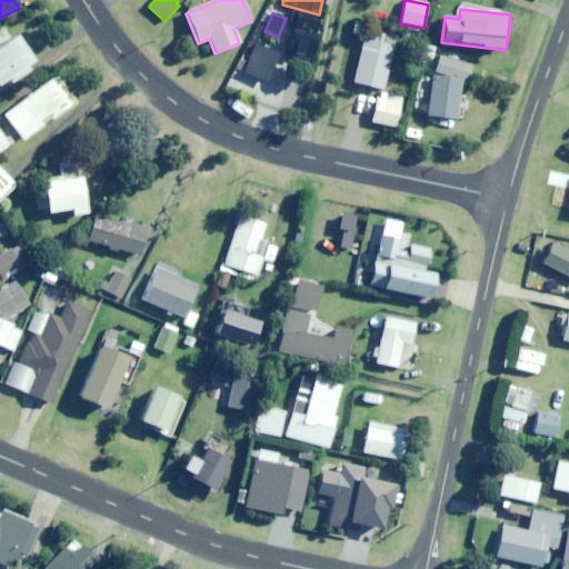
[(309,60),(319,18),(297,13),(287,55),(309,60)]
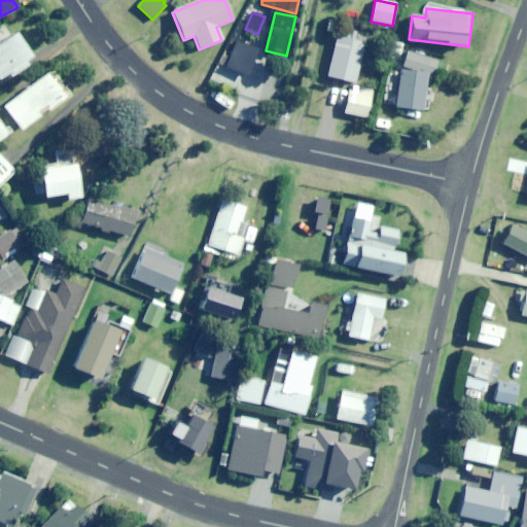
[(329,18),(325,34),(337,36),(341,21),(329,18)]
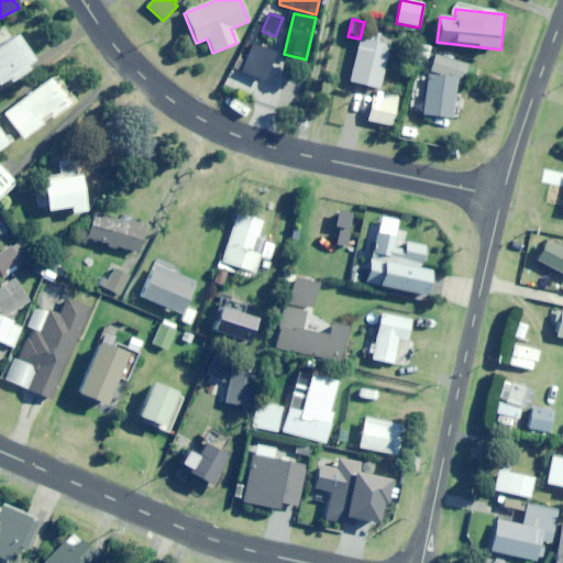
[(0,87),(34,65),(14,36),(0,45),(0,87)]
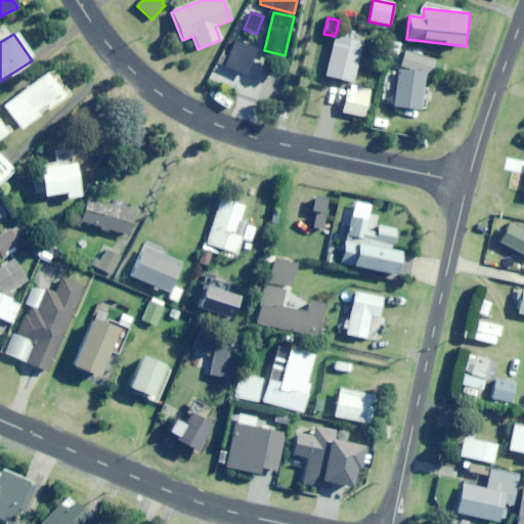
[(352,84),(362,43),(335,36),(324,77),(352,84)]
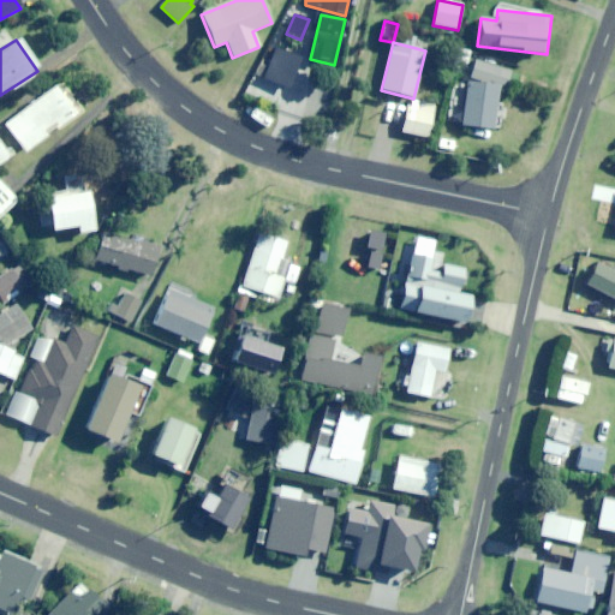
[(288,90),(300,58),(275,48),(268,67),(260,64),(250,88),(278,99),(281,88),(288,90)]
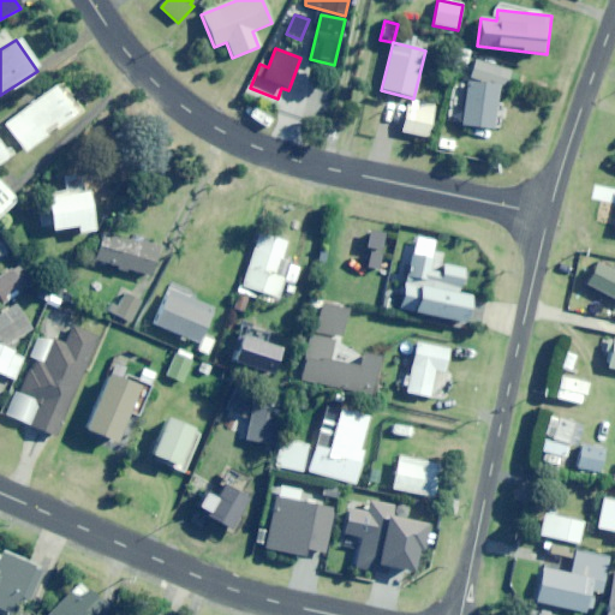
[(505,93),(508,66),(473,61),(470,84),(467,83),(460,125),(493,130),(499,91),(505,93)]
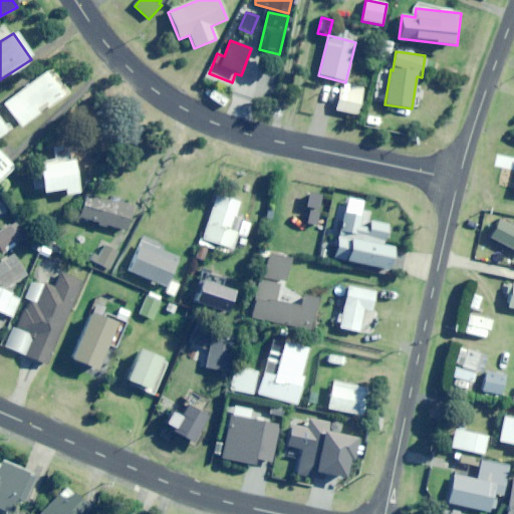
[(49,108),(69,93),(51,68),(3,104),(20,127),(48,106),(49,108)]
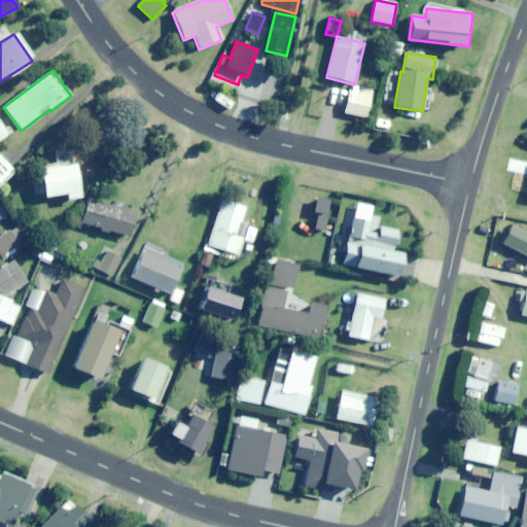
[(365,118),(371,96),(349,91),(344,113),(365,118)]
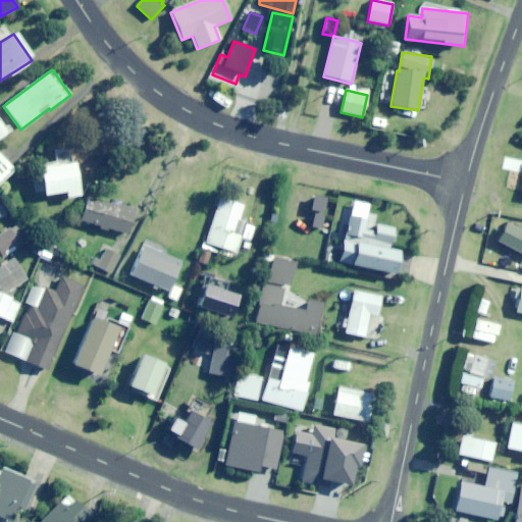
[(0,140),(10,133),(0,117),(0,140)]
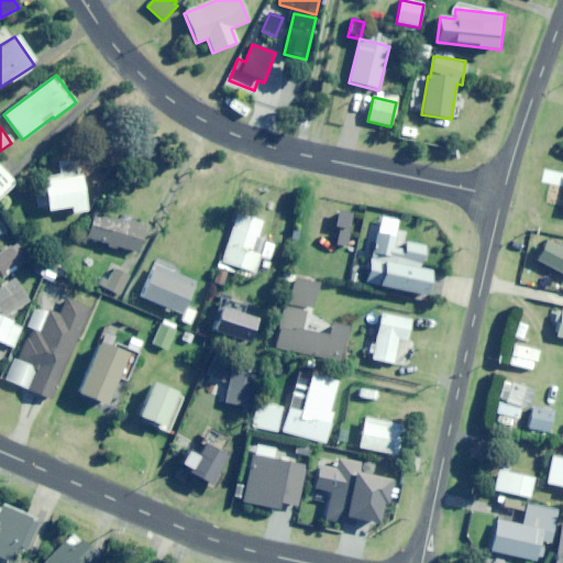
[(0,198),(15,184),(0,166),(0,198)]
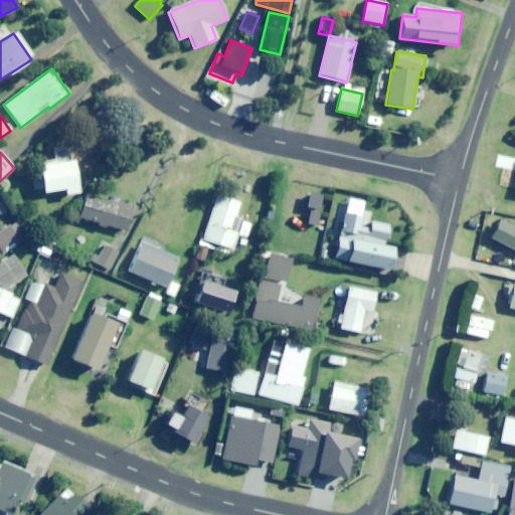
[(64,196),(78,193),(72,160),(38,167),(43,194),(63,190),(64,196)]
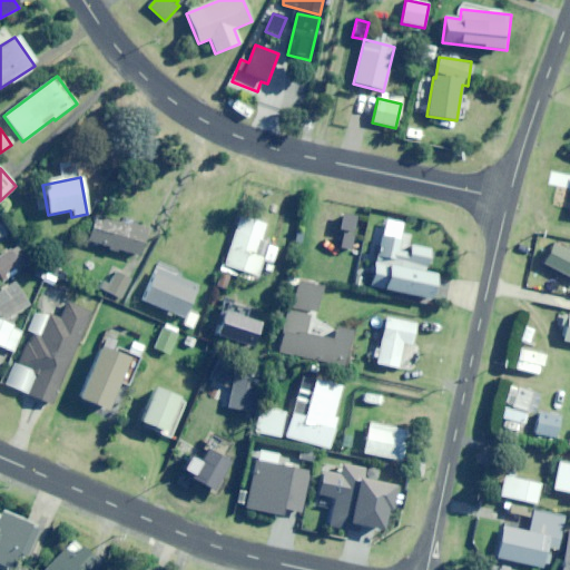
[(351,251),(357,218),(343,215),(340,231),(344,232),(341,248),(351,251)]
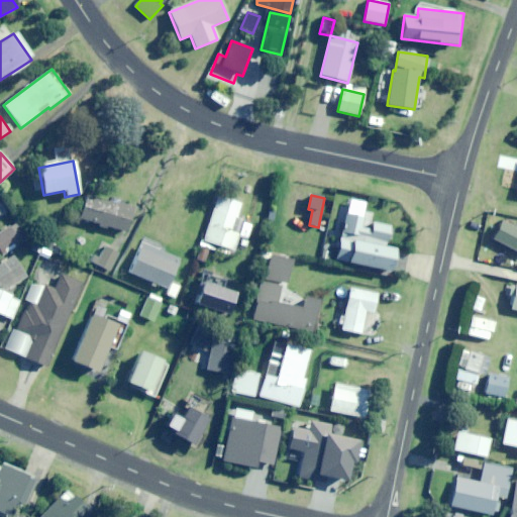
[(126,232),(132,210),(87,197),(80,219),(126,232)]
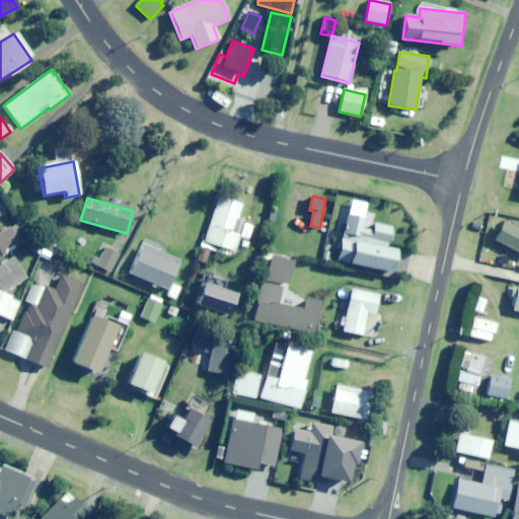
[(232,234),(242,205),(219,198),(202,248),(225,256),(227,250),(235,252),(240,236),(232,234)]
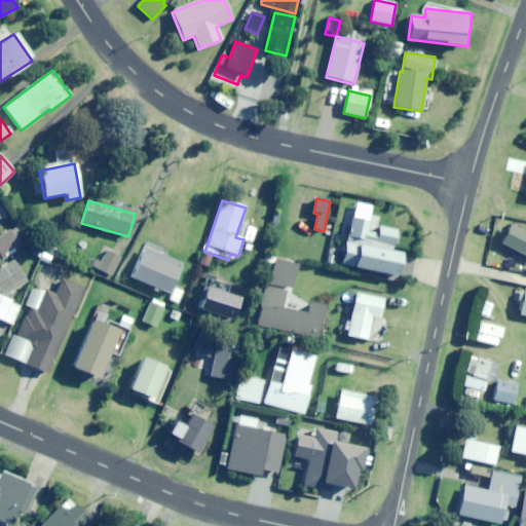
[(378,227),(380,218),(352,213),(341,265),(398,277),(403,254),(393,252),(398,231),(378,227)]
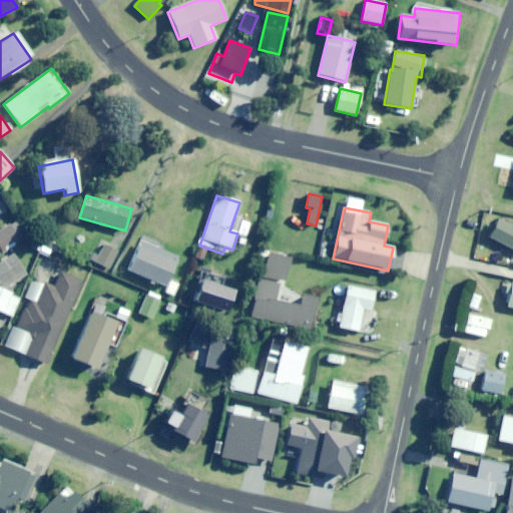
[(512,250),(512,227),(498,220),(489,238),(512,250)]
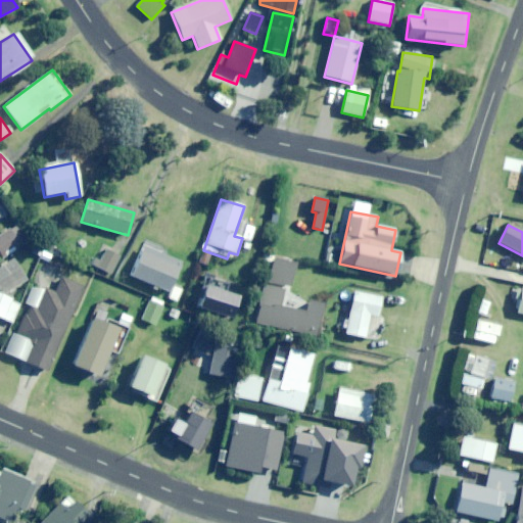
[(0,253),(3,257),(25,242),(14,228),(0,237),(0,253)]
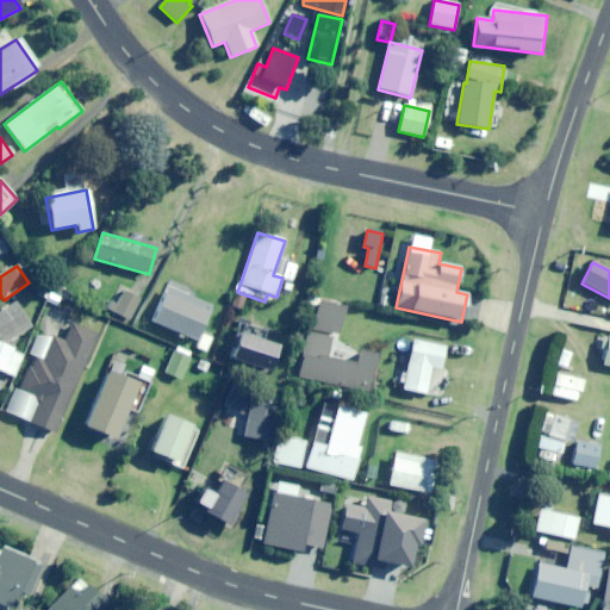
[(197,342),(212,307),(168,287),(153,323),(197,342)]
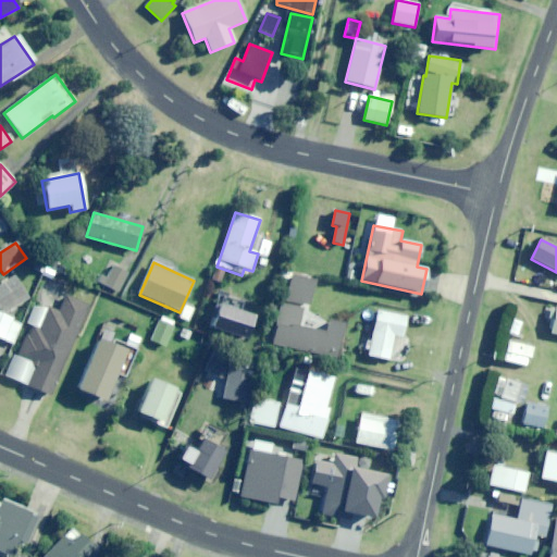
[(116,293),(127,273),(114,265),(103,285),(116,293)]
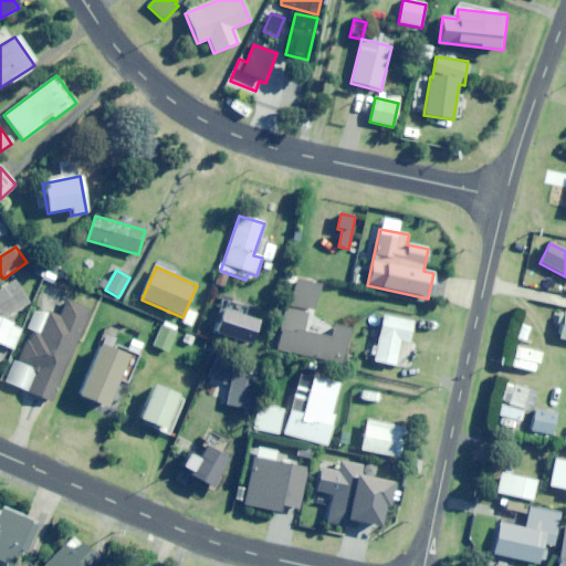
[(0,316),(2,320),(27,300),(11,280),(0,289),(0,316)]
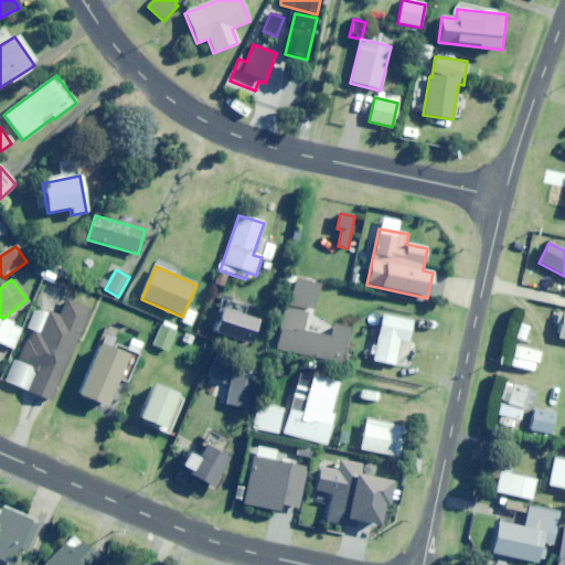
[(315,311),(321,286),(295,279),(289,305),(315,311)]
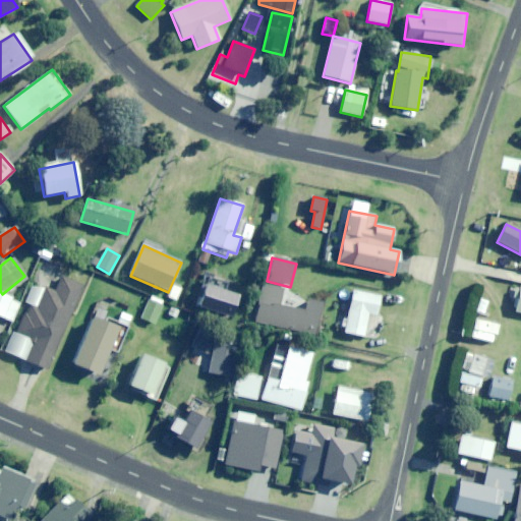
[(45,370),(87,287),(63,276),(55,293),(46,288),(36,308),(30,305),(15,334),(34,343),(24,360),(45,370)]
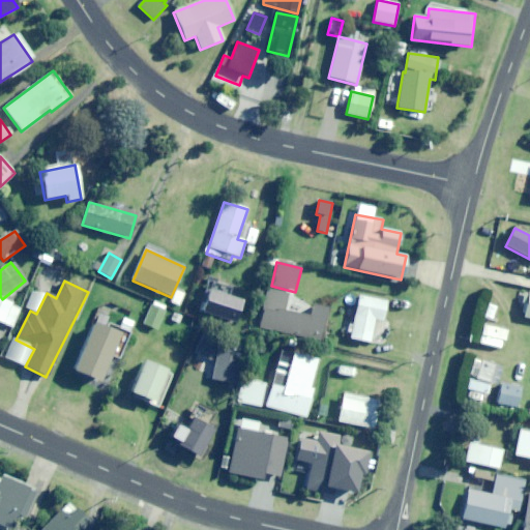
[(232,326),(240,301),(207,290),(199,314),(232,326)]
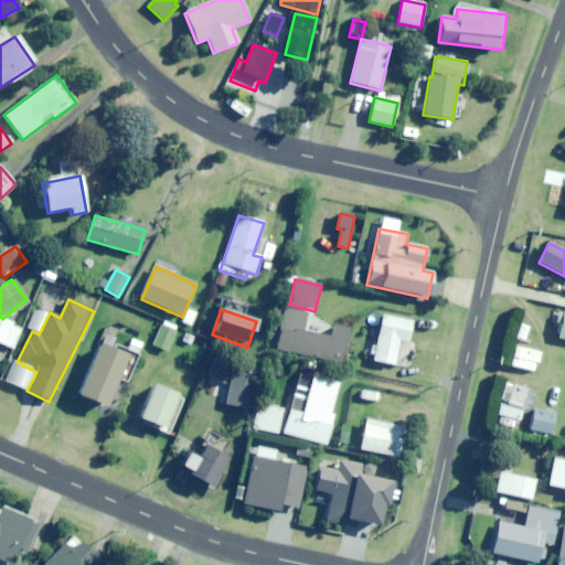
[(302,332),(307,313),(285,309),(275,350),(340,364),(348,329),(333,326),(330,338),(302,332)]
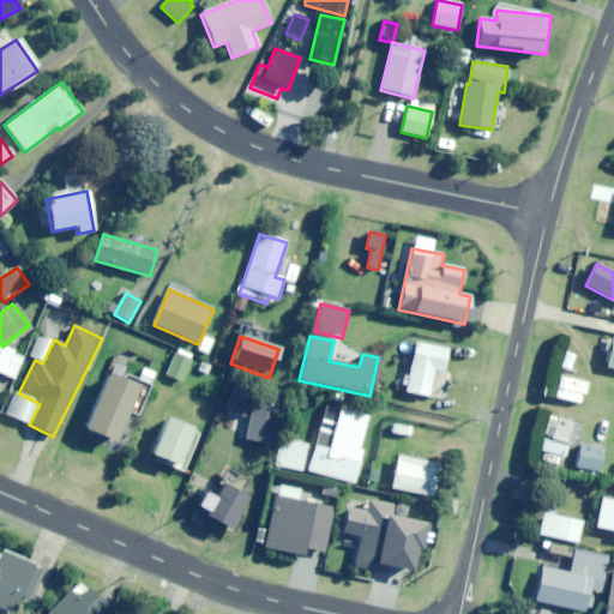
[(444,372),(447,349),(415,343),(405,393),(429,397),(433,371),(444,372)]
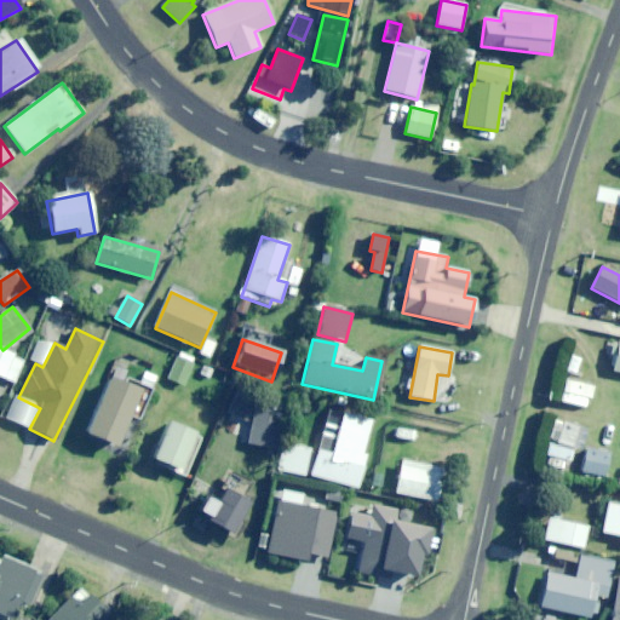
[(0,378),(13,384),(23,361),(0,350),(0,378)]
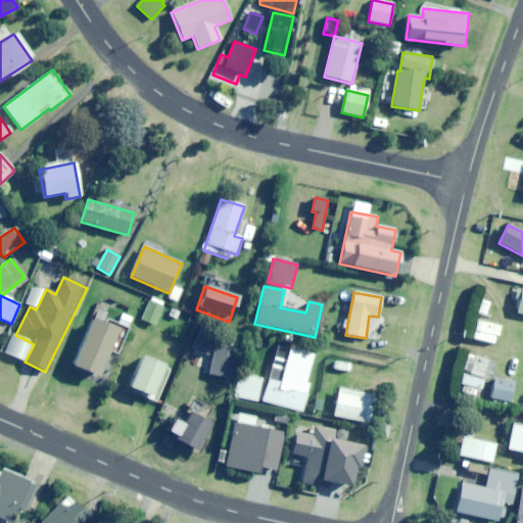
[(155,326),(167,301),(152,295),(141,320),(155,326)]
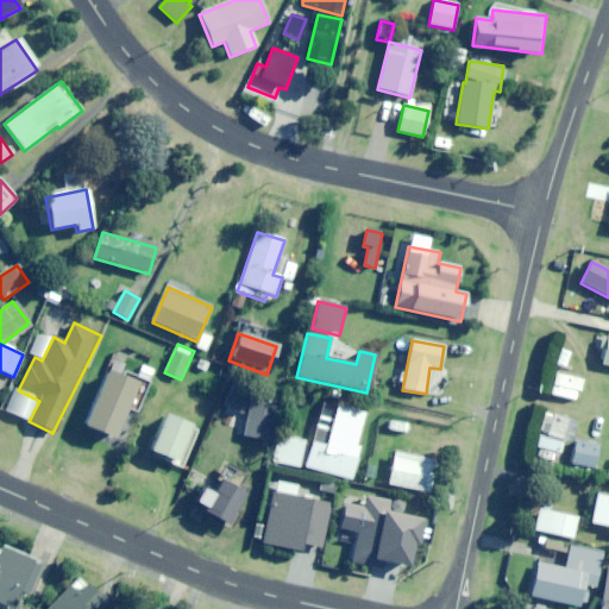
[(566,369),(572,353),(562,350),(556,365),(566,369)]
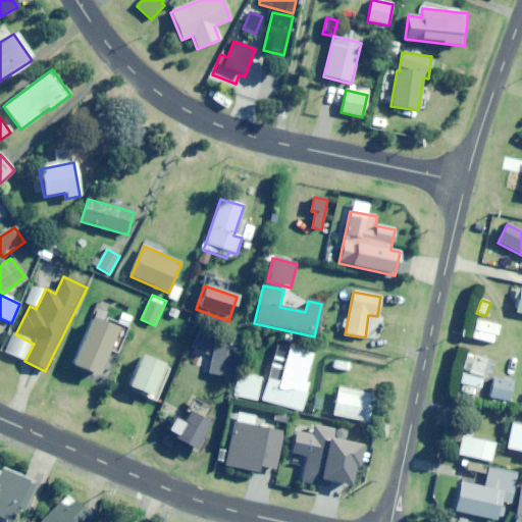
[(127,328),(133,317),(122,313),(117,324),(127,328)]
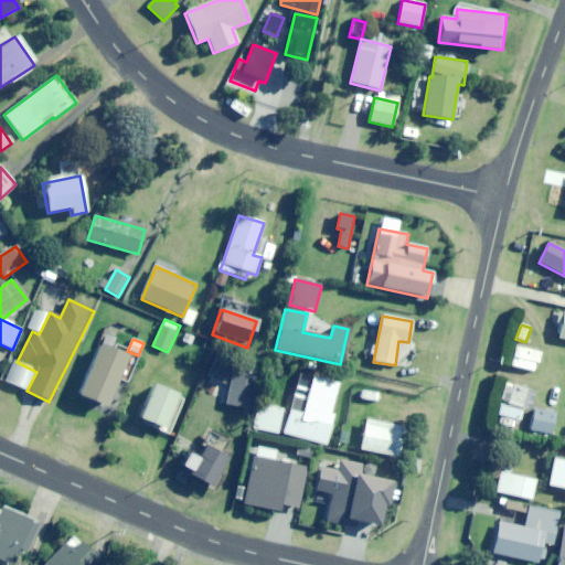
[(104,407),(128,356),(100,344),(77,395),(104,407)]
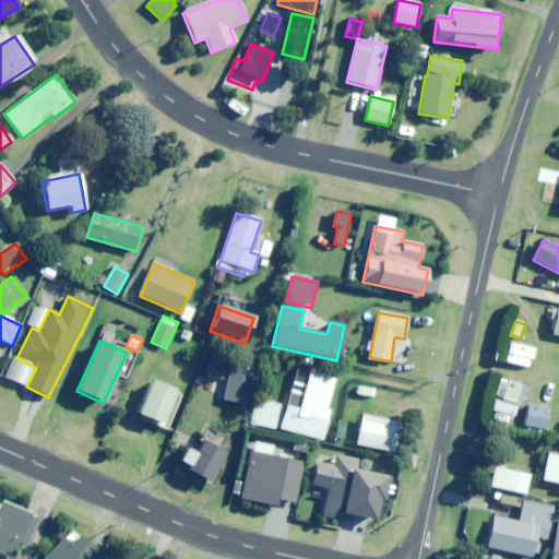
[(531,369),(535,349),(510,343),(504,363),(531,369)]
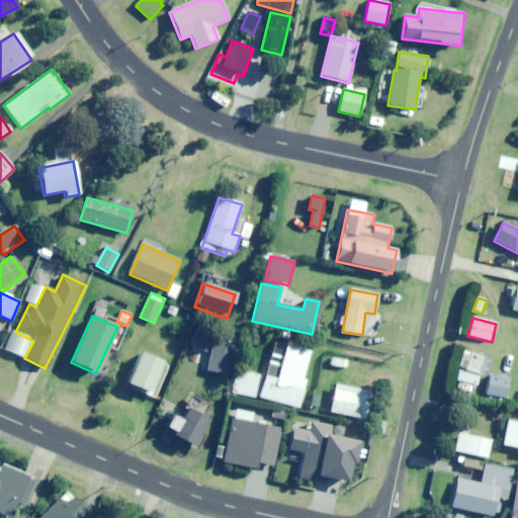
[(145,336),(148,327),(137,322),(133,331),(145,336)]
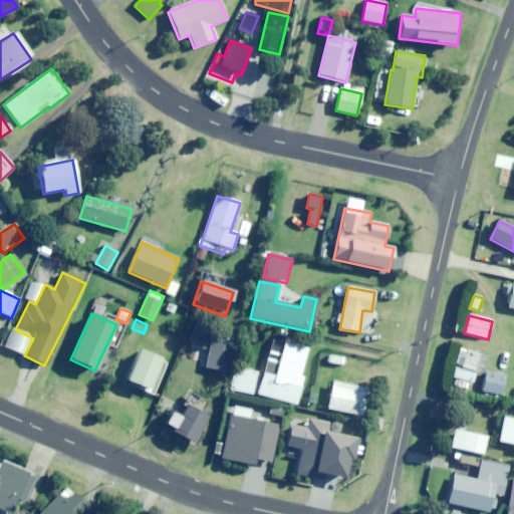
[(308,348),(272,339),(257,395),(296,406),(304,377),(301,376),(308,348)]
